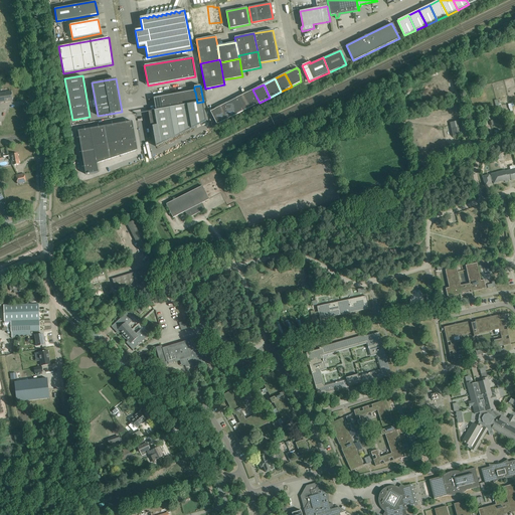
[(252,90),(241,96),(248,108),(260,103),(252,90)]
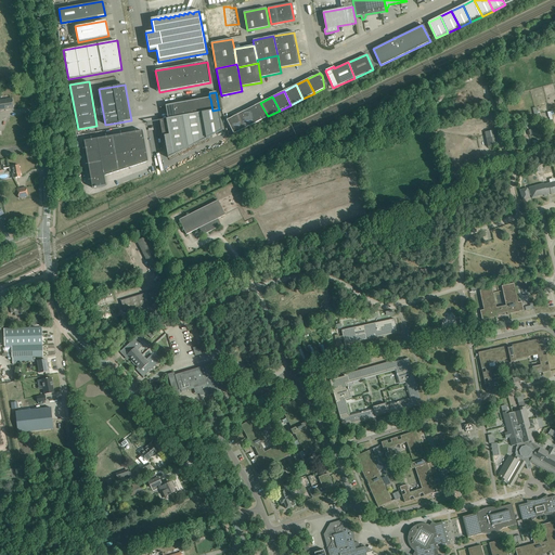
[(0,110),(14,108),(12,99),(0,100),(0,110)]
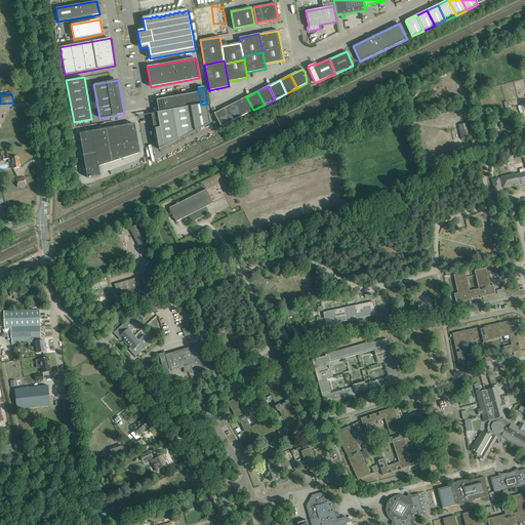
[(237,103),(236,103),(242,116),(253,110),(246,97),(237,103)]
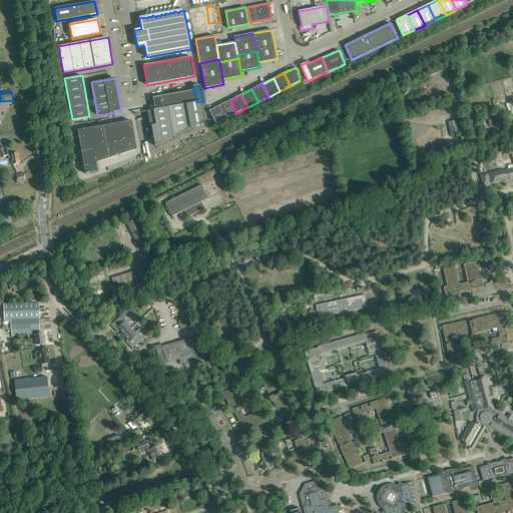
[(159,96),(153,98),(155,110),(161,108),(159,97),(159,96)]
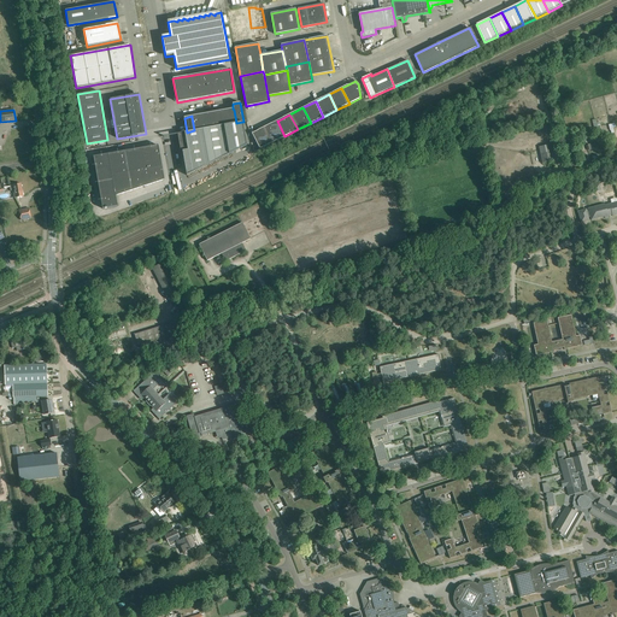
[(277,121),(264,127),(272,142),(285,136),(277,121)]
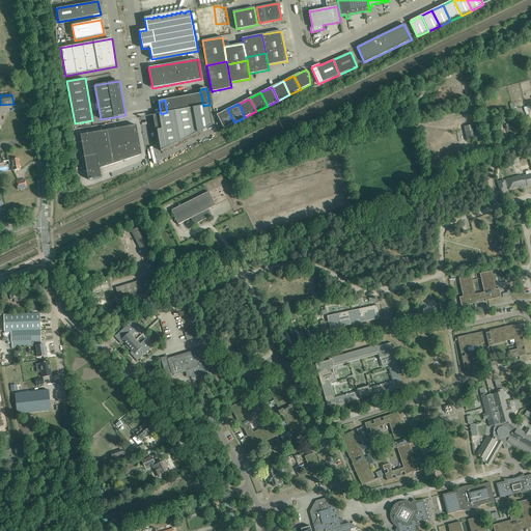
[(167,112),(161,114),(151,115),(151,116),(152,116),(156,131),(157,131),(161,151),(212,126),(208,105),(203,106),(197,107),(191,108),(186,109),(179,110),(173,111),(167,112)]
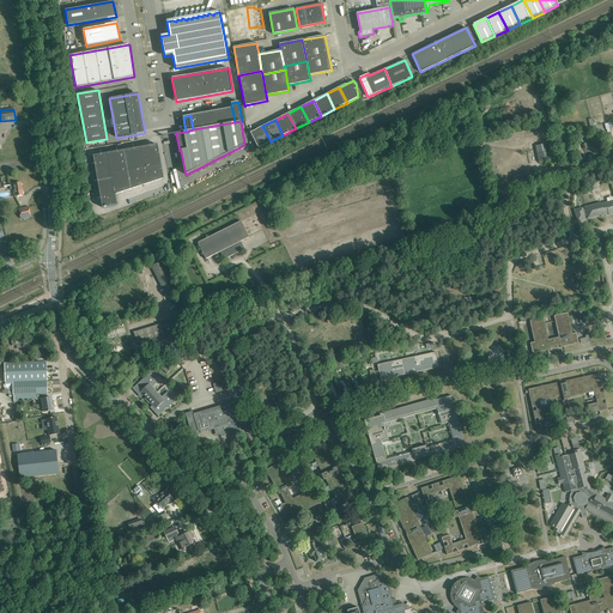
[(262,126),(250,133),(258,147),(271,141),(262,126)]
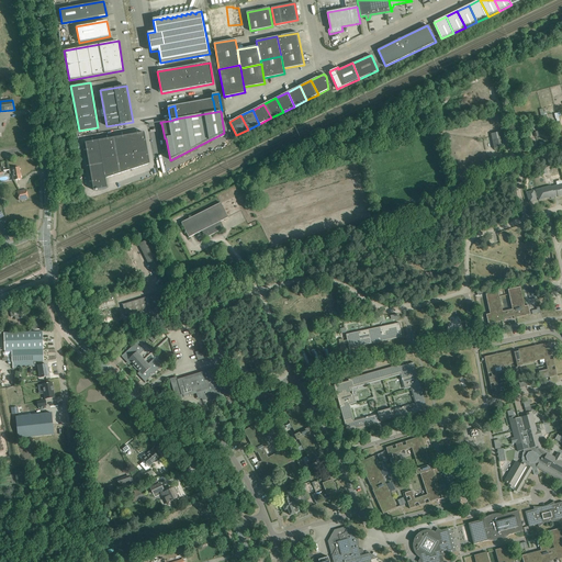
[(498,132),(491,134),(492,136),(493,145),(494,149),(502,147),(499,134),(498,132)]
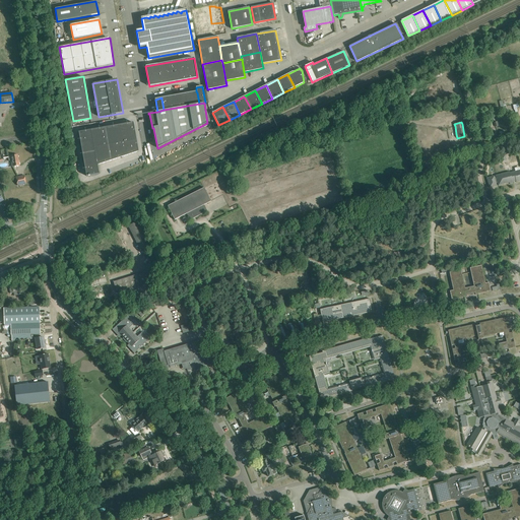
[(78,132),(86,176),(99,174),(98,165),(138,151),(133,123),(78,132)]
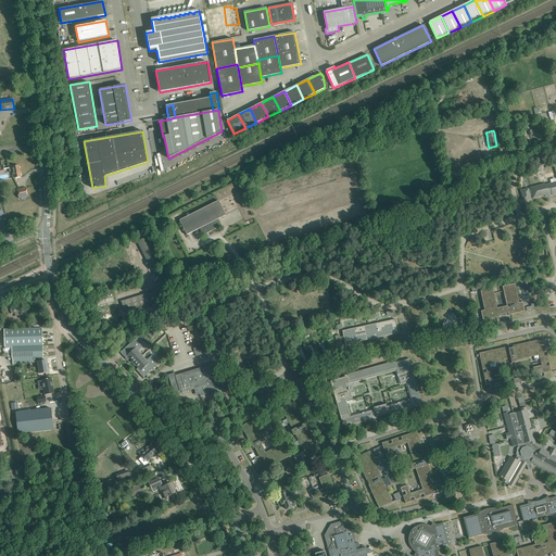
[(21,177),(19,165),(9,167),(10,172),(12,172),(13,178),(21,177)]
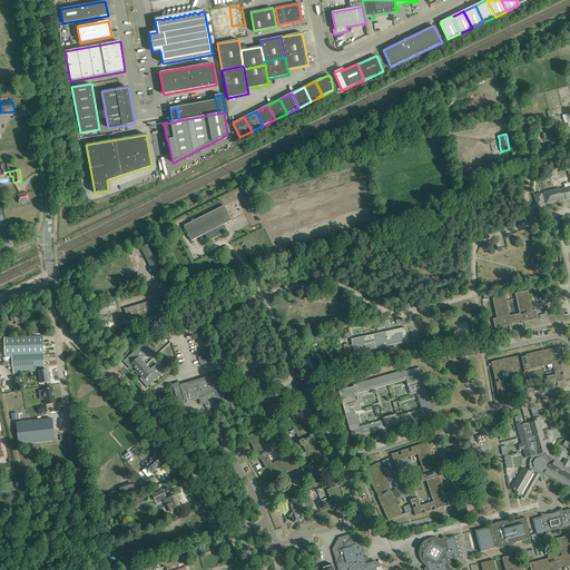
[(541,194),(533,195),(537,206),(544,204),(543,200),(546,200),(546,204),(559,200),(559,202),(562,200),(561,199),(566,198),(566,199),(569,197),(569,186),(569,187),(564,188),(559,189),(559,188),(543,193),(544,196),(542,196),(541,194)]
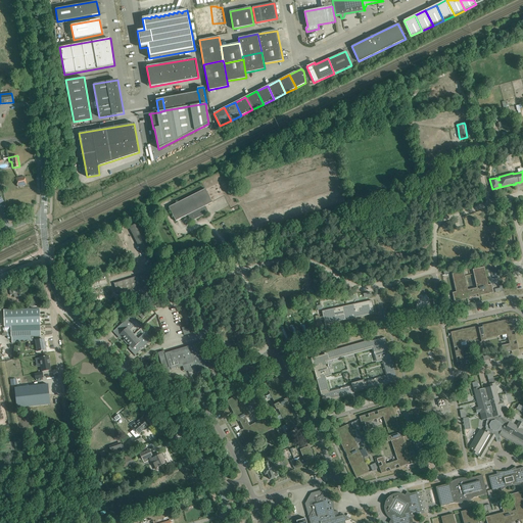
[(25,177),(16,178),(17,187),(27,185),(25,177)]
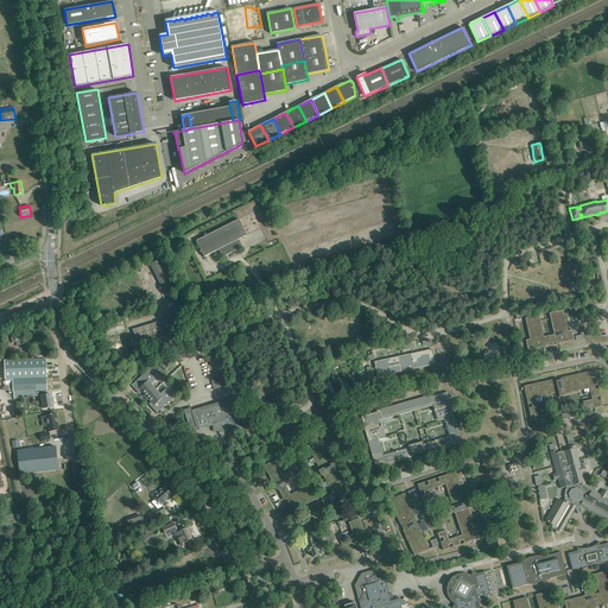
[(202,238),(196,241),(204,257),(219,249),(222,258),(230,253),(242,247),(239,240),(239,239),(247,235),(239,220),(202,238)]
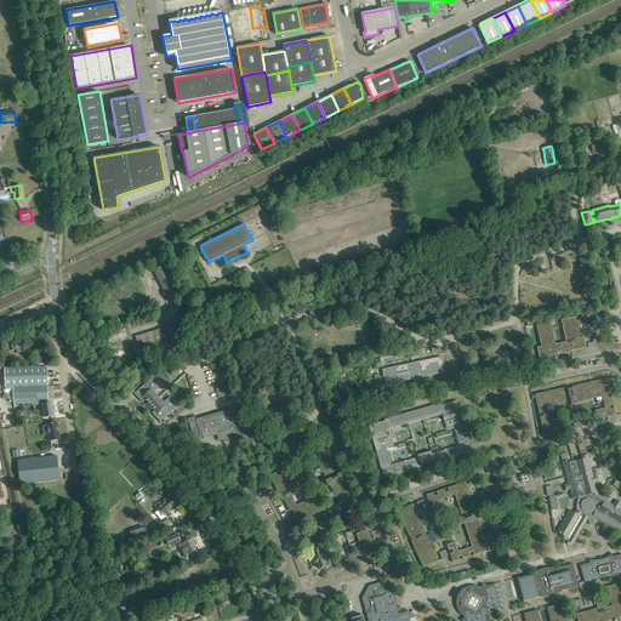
[(164,265),(153,269),(167,297),(178,292),(164,265)]
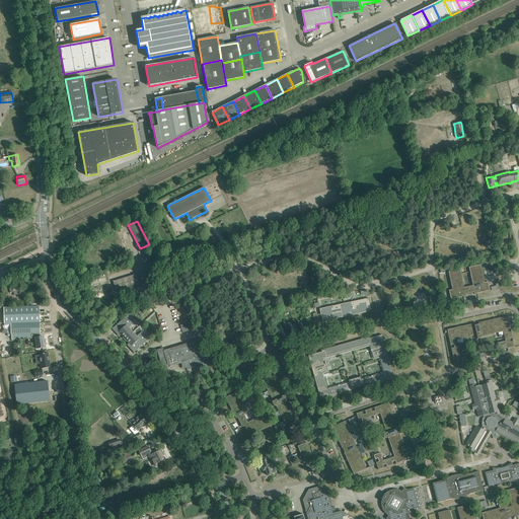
[(460,269),(448,272),(449,276),(452,290),(449,291),(451,299),(454,298),(463,296),(466,296),(465,295),(474,293),(474,294),(476,294),(487,291),(490,291),(488,282),(485,283),(482,269),(480,265),(468,268),(469,271),(472,285),(464,287),(461,273),(460,269)]
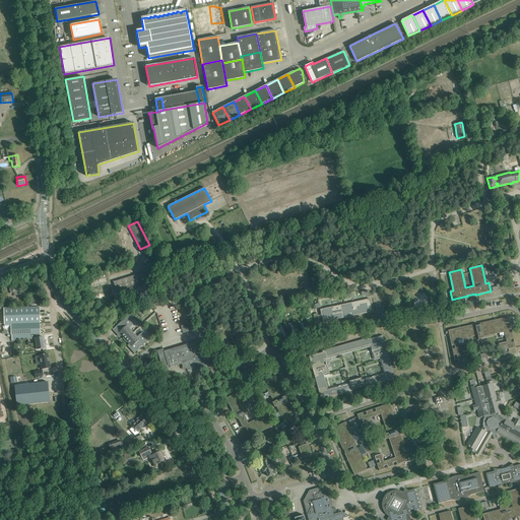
[(113,281),(116,291),(118,290),(119,293),(125,291),(124,288),(146,282),(143,272),(113,281)]
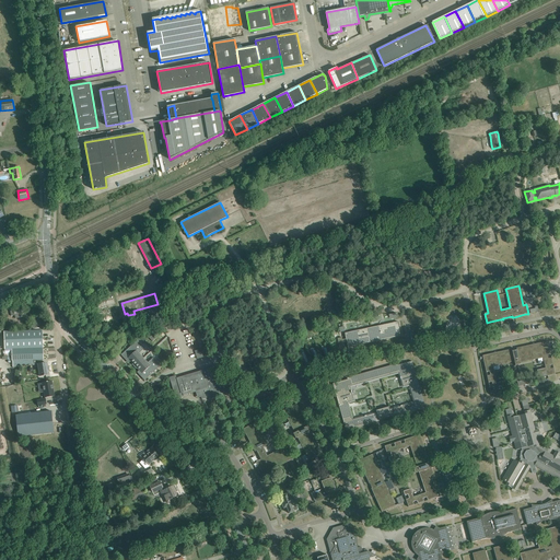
[(97,311),(116,305),(114,299),(95,304),(97,311)]
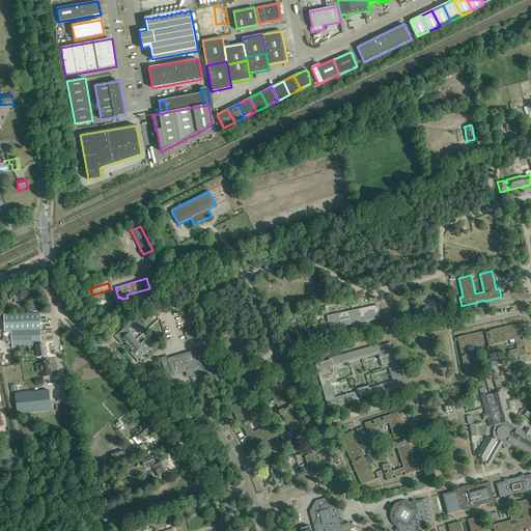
[(17,288),(12,289),(14,292),(9,294),(11,300),(15,299),(16,302),(23,300),(21,290),(18,291),(17,288)]
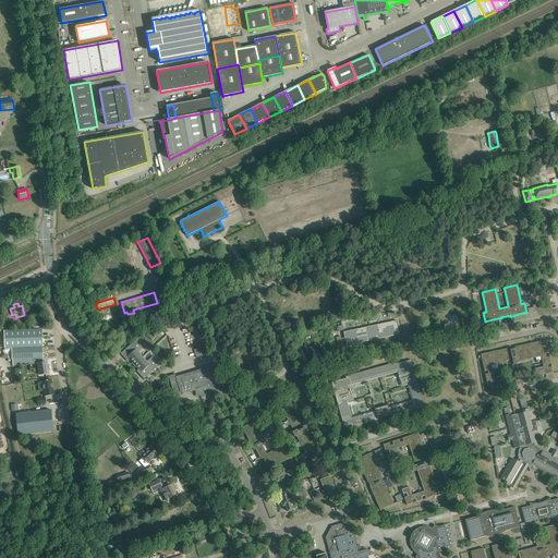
[(378,325),(370,326),(372,334),(374,332),(376,340),(381,339),(383,338),(399,335),(397,320),(383,324),(383,327),(379,327),(378,325)]
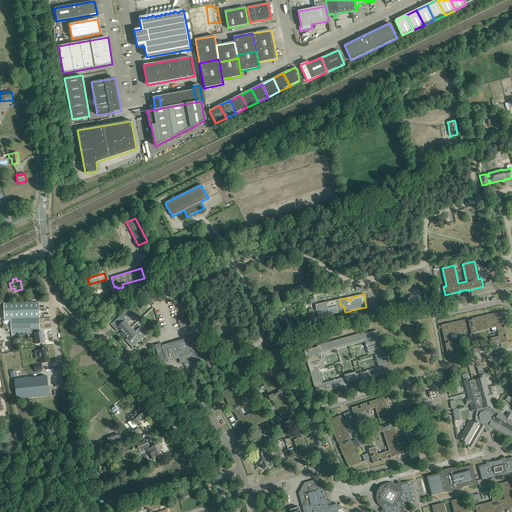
[(328,302),(315,305),(318,318),(333,314),(334,314),(345,312),(343,305),(341,306),(339,299),(331,301),(332,304),(328,305),(328,302)]
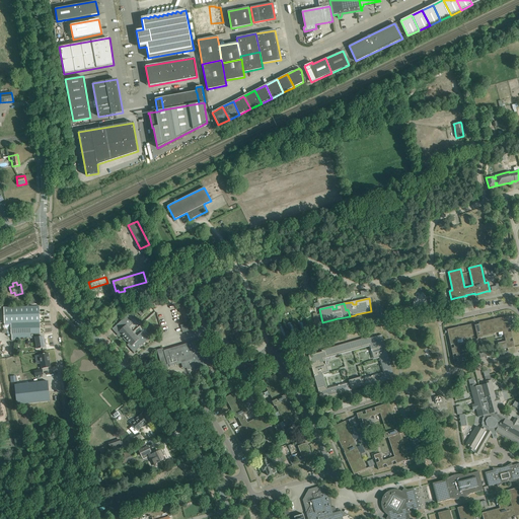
[(39,306),(3,307),(4,323),(10,323),(40,322),(39,306)]
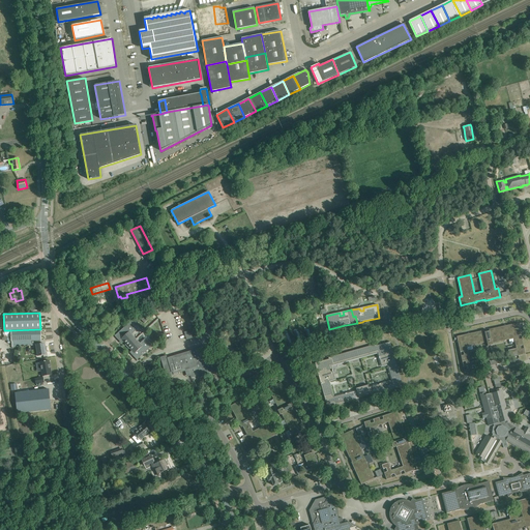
[(119,325),(116,321),(108,328),(112,332),(119,325)]
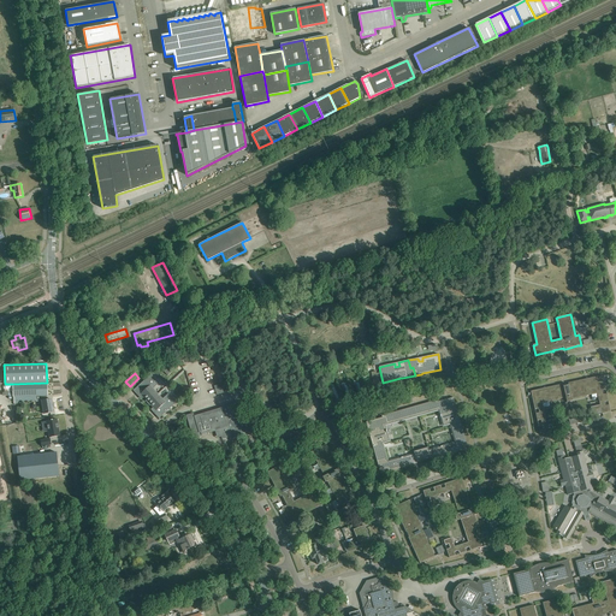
[(158,394),(153,389),(159,383),(150,374),(134,391),(138,396),(141,395),(147,401),(146,401),(148,403),(158,394)]
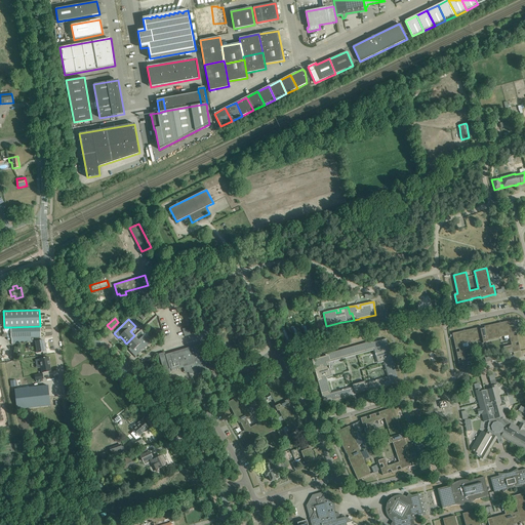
[(514,324),(514,320),(500,323),(501,323),(499,324),(499,323),(484,326),(484,328),(480,329),(480,327),(465,330),(465,331),(463,332),(463,331),(452,333),(453,337),(454,337),(454,339),(453,339),(459,368),(468,366),(476,364),(474,357),(466,359),(462,344),(482,339),(483,342),(488,341),(488,340),(509,335),(511,346),(502,347),(505,355),(513,353),(520,351),(515,326),(514,326),(514,324)]
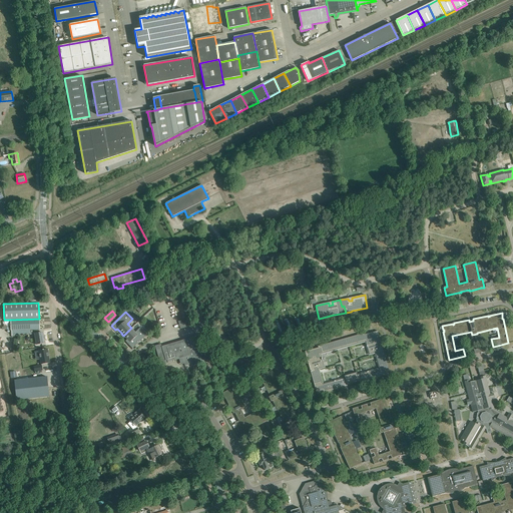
[(39,319),(10,320),(10,322),(11,335),(12,335),(12,337),(18,336),(20,335),(30,334),(30,335),(35,334),(39,333),(38,330),(39,330),(39,319)]
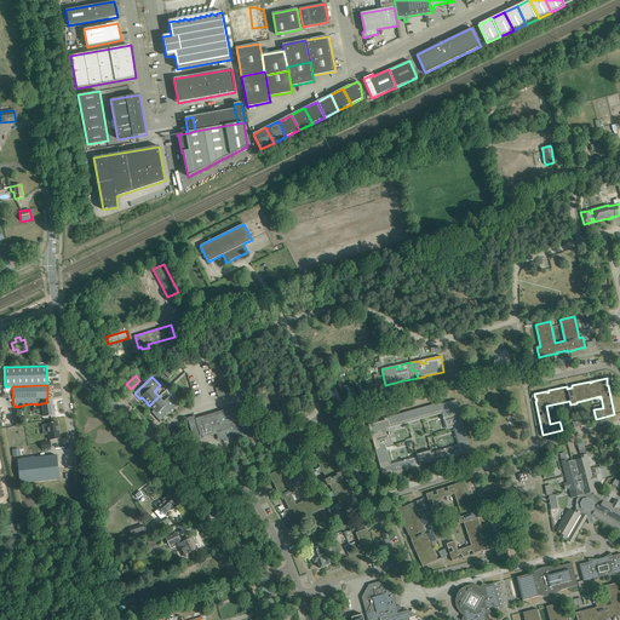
[(160,422),(174,408),(178,405),(170,396),(164,402),(159,396),(149,406),(150,408),(151,407),(158,413),(155,415),(160,422)]
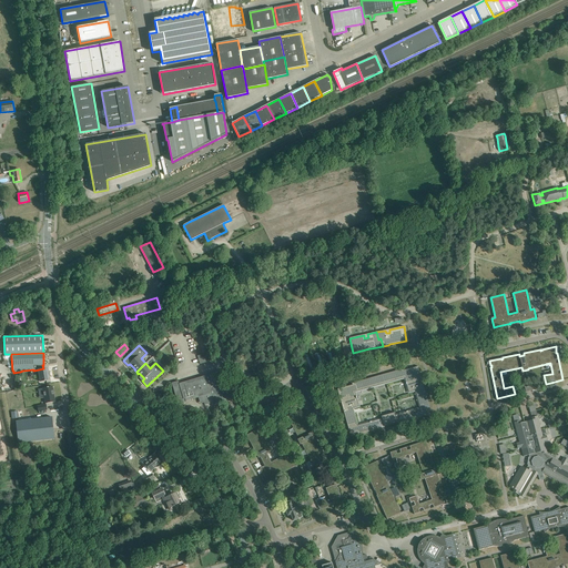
[(403,369),(384,374),(386,383),(405,378),(406,383),(405,383),(406,385),(407,387),(412,386),(413,392),(415,391),(416,392),(425,389),(418,366),(412,368),(409,368),(403,371),(403,369)]
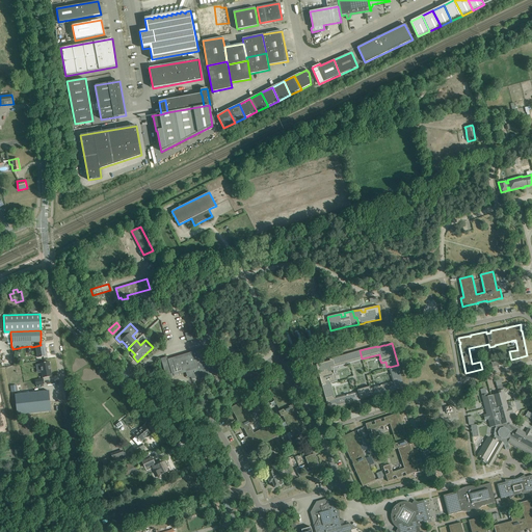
[(41,345),(36,346),(37,357),(46,356),(44,345),(41,345)]
